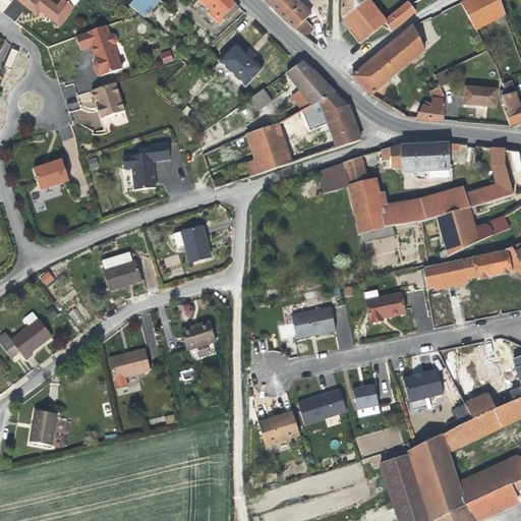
[(67,2),(68,0),(16,0),(37,16),(41,11),(48,17),(59,25),(73,7),(67,2)]
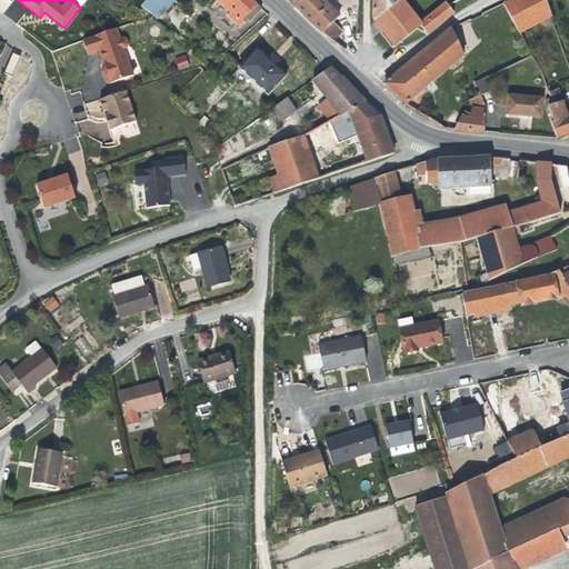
[(158,19),(175,0),(146,0),(141,6),(158,19)]
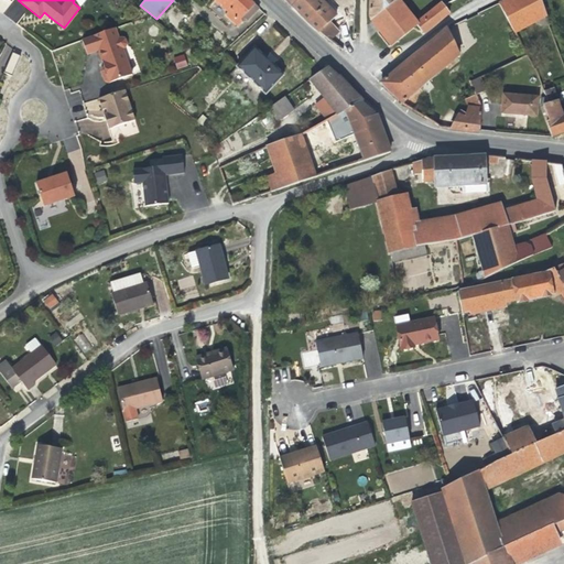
[(249,0),(214,0),(228,12),(226,15),(238,26),(245,20),(247,21),(259,8),(249,0)]
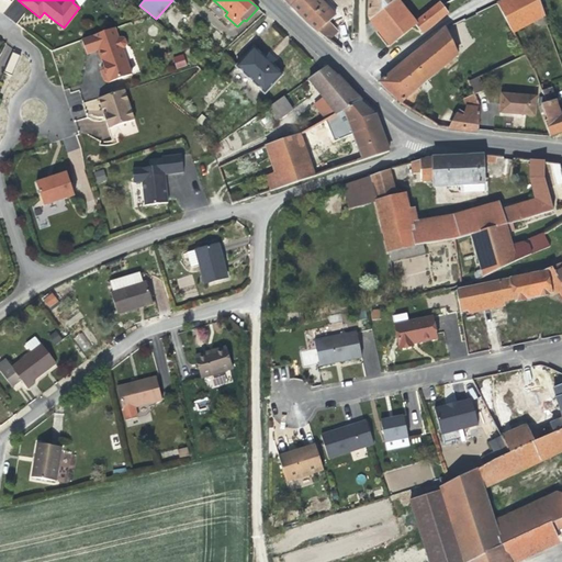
[(334,14),(323,3),(319,0),(298,0),(291,7),(306,23),(311,26),(318,32),(328,41),(338,32),(329,22),(335,17),(334,14)]
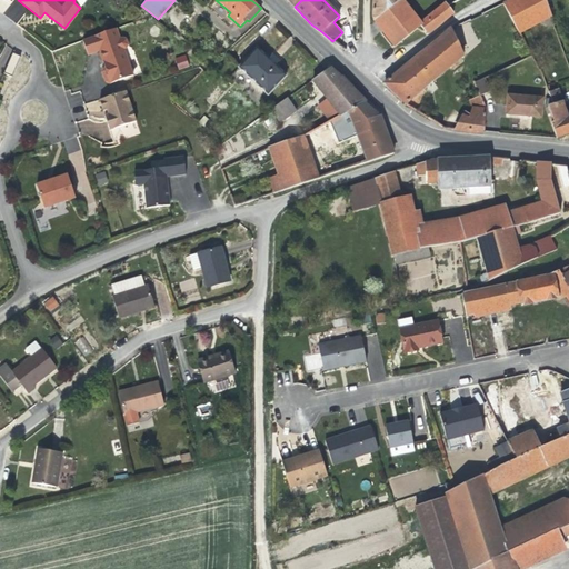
[(335,2),(331,0),(330,0),(327,3),(338,15),(342,10),(335,2)]
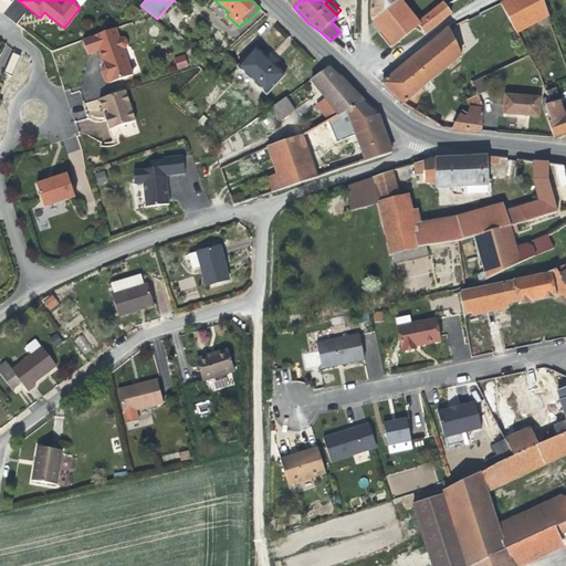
[(398,0),(371,0),(370,18),(371,19),(371,20),(398,0)]
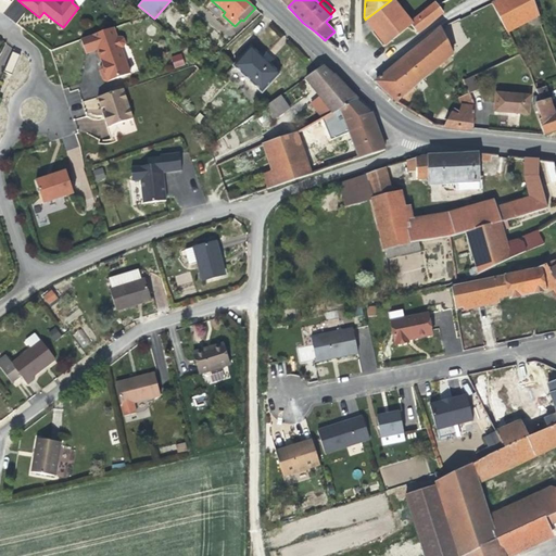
[(409,23),(392,0),(391,0),(365,20),(374,29),(386,46),(411,25),(409,23)]
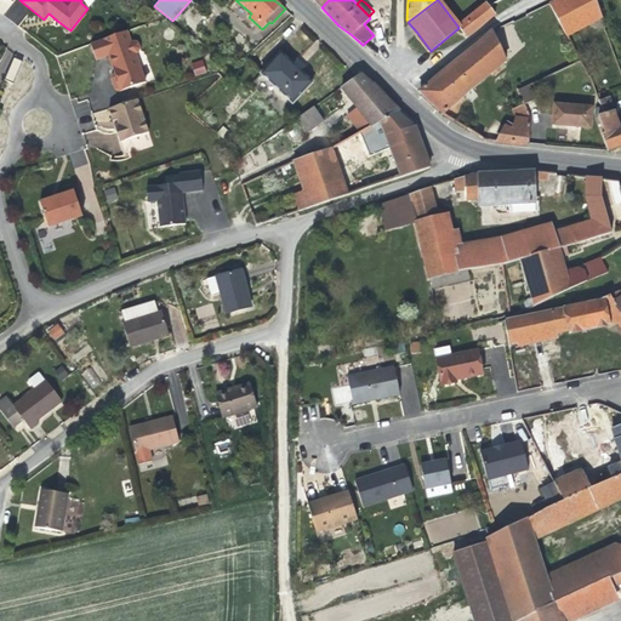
[(600,18),(593,0),(558,0),(550,5),(565,35),(591,23),(596,32),(604,28),(600,18)]
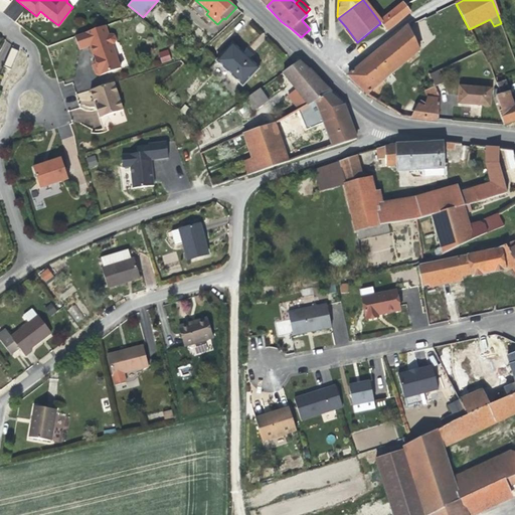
[(386,31),(410,12),(405,5),(403,2),(379,21),(380,23),(386,31)]
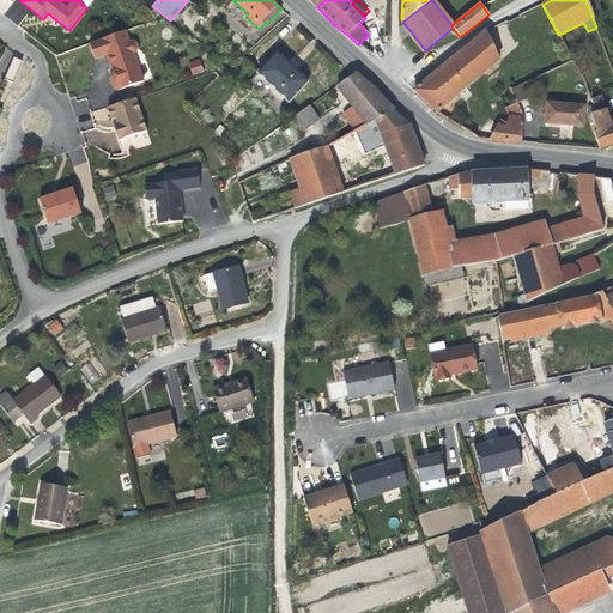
[(437,113),(499,61),(485,31),(422,84),(414,90),(414,91),(437,113)]
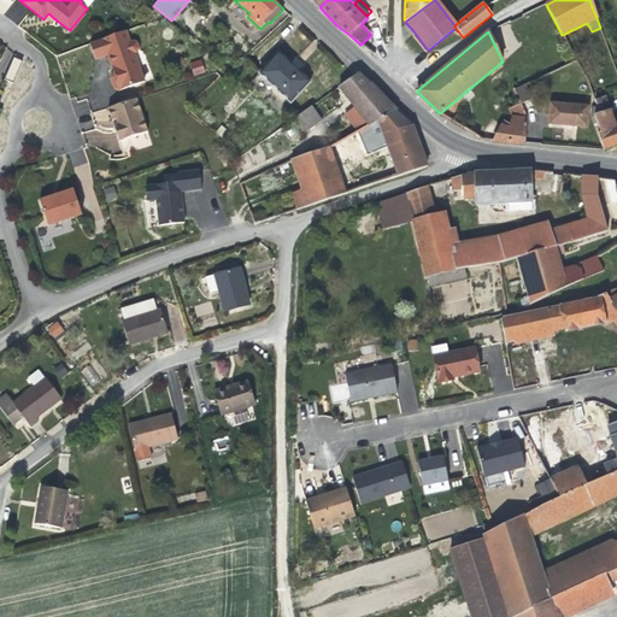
[(137,53),(139,48),(137,42),(133,41),(130,42),(124,43),(121,33),(89,43),(95,60),(106,56),(111,66),(113,66),(116,71),(116,72),(113,74),(112,74),(110,78),(115,89),(118,92),(145,82),(135,53),(137,53)]
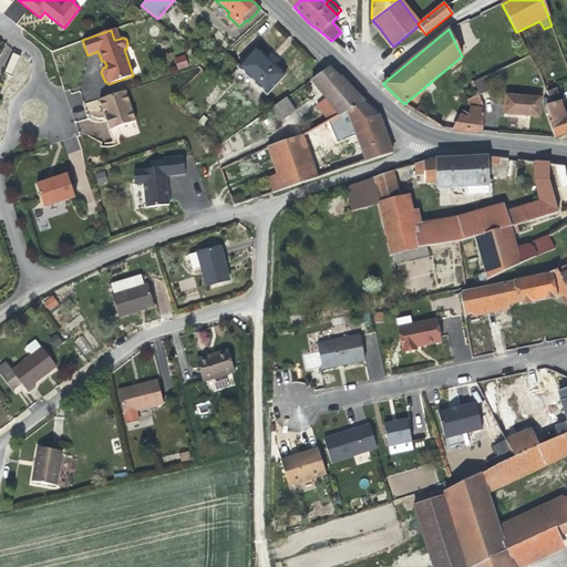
[(268,59),(256,48),(238,68),(229,76),(259,103),(267,94),(286,75),(268,59)]
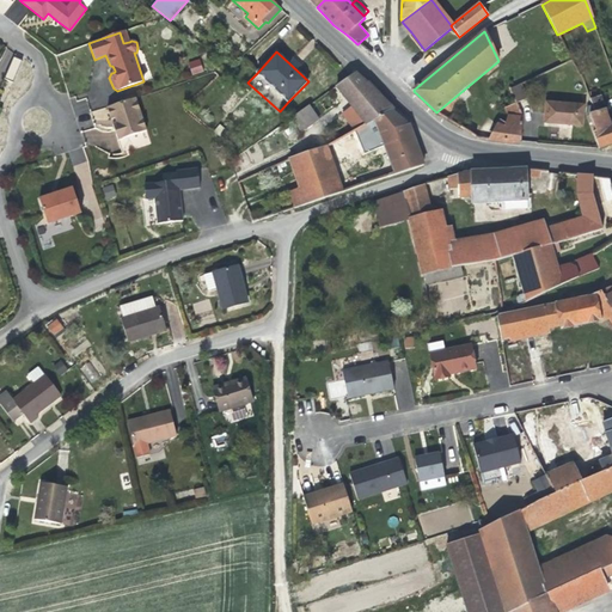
[(12,80),(22,60),(14,56),(5,78),(12,80)]
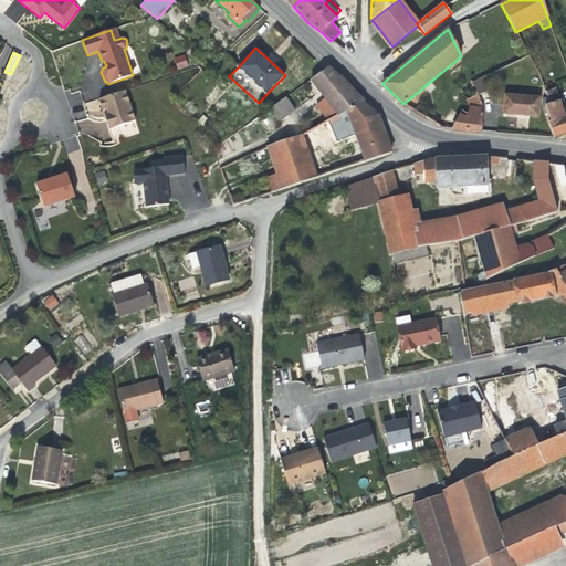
[(185,54),(174,58),(178,70),(188,66),(185,54)]
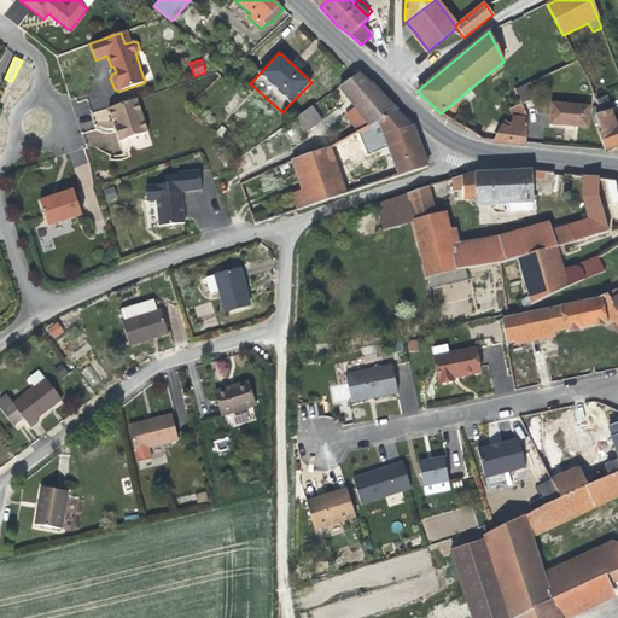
[(349,99),(371,85),(359,74),(355,77),(339,87),(349,99)]
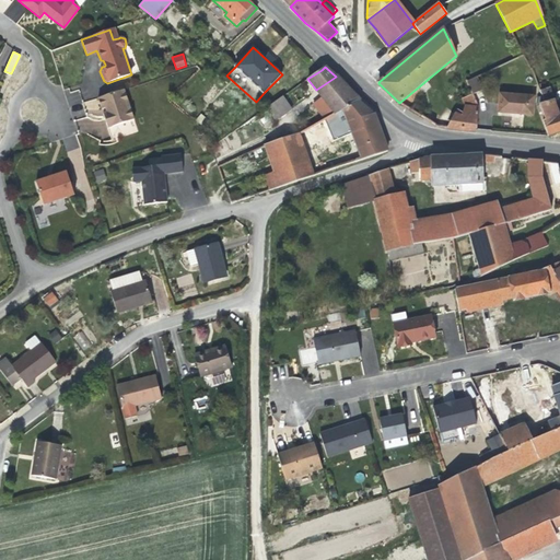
[(322,96),(342,82),(339,79),(337,76),(336,77),(316,90),(322,96)]
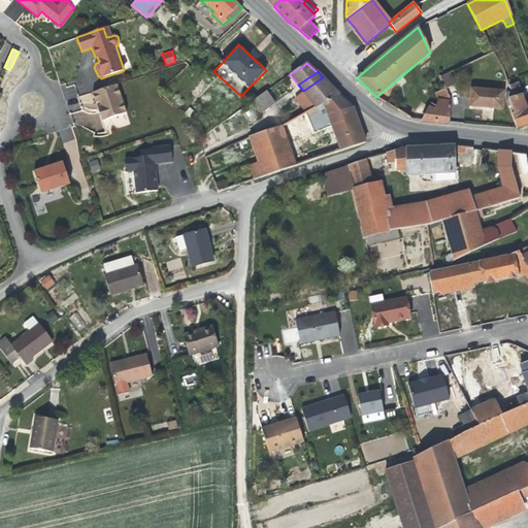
[(441,74),(444,87),(457,84),(453,71),(441,74)]
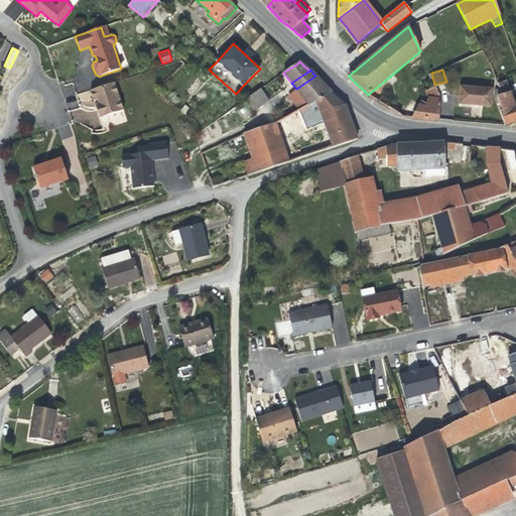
[(315,101),(330,94),(332,93),(315,76),(296,89),(298,91),(293,96),(301,108),(302,108),(315,101)]
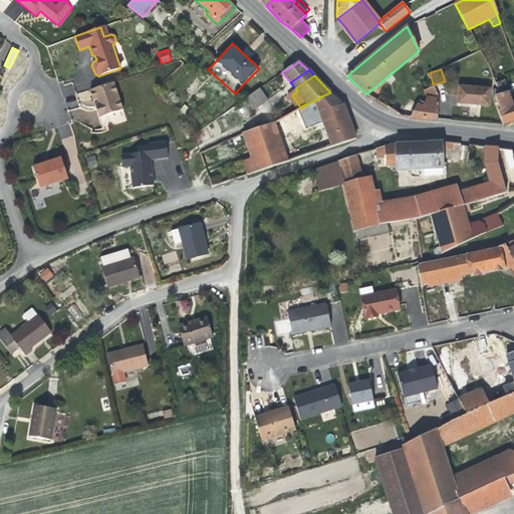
[(513,106),(513,107),(509,96),(504,81),(496,84),(499,94),(495,95),(500,110),(498,112),(502,124),(513,120),(513,106)]
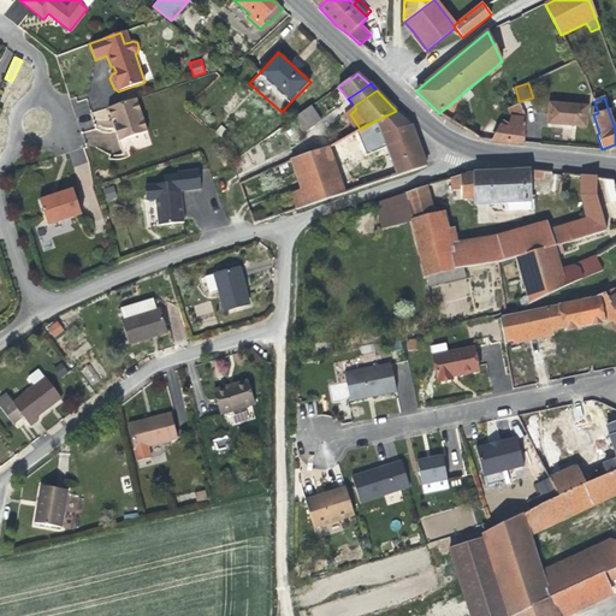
[(152,144),(137,99),(107,108),(112,120),(116,119),(117,124),(113,125),(123,154),(152,144)]
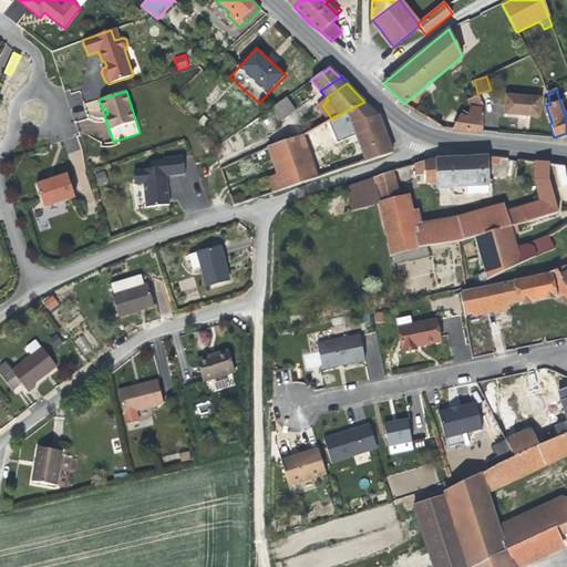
[(482,132),(484,110),(484,107),(478,95),(468,100),(471,107),(468,116),(467,119),(461,115),(454,130),(468,132),(475,133),(475,132),(482,132)]
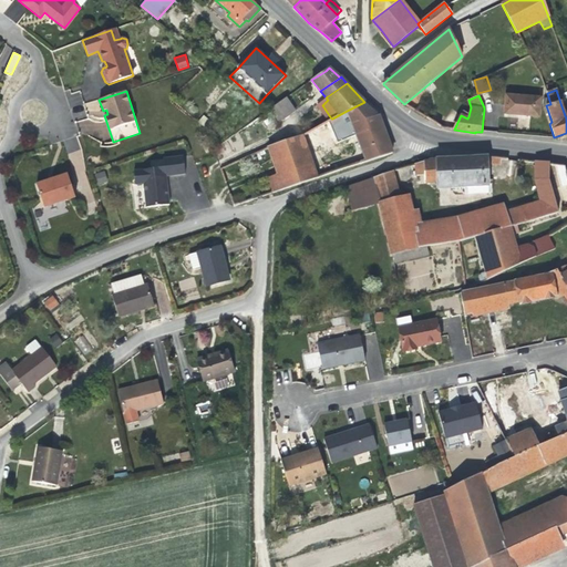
[(539,117),(540,98),(506,95),(504,114),(521,115),(539,117)]
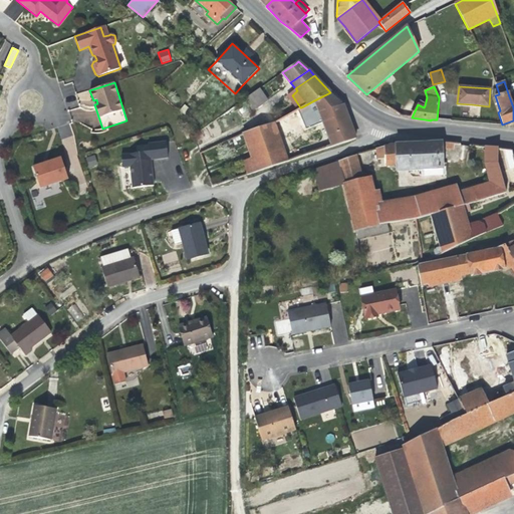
[(256,108),(268,99),(260,88),(247,97),(256,108)]
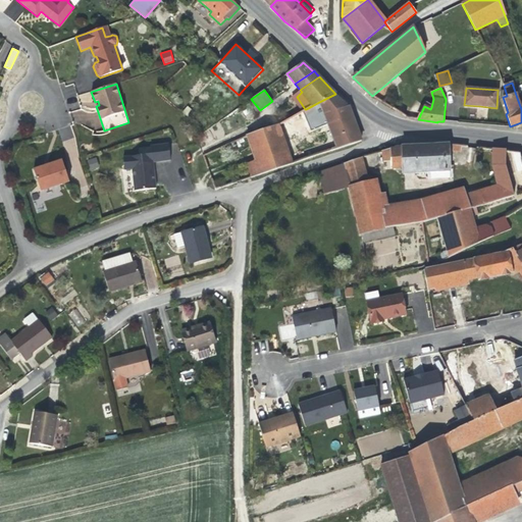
[(358,131),(349,106),(347,107),(333,95),(319,102),(324,114),(333,139),(358,131)]
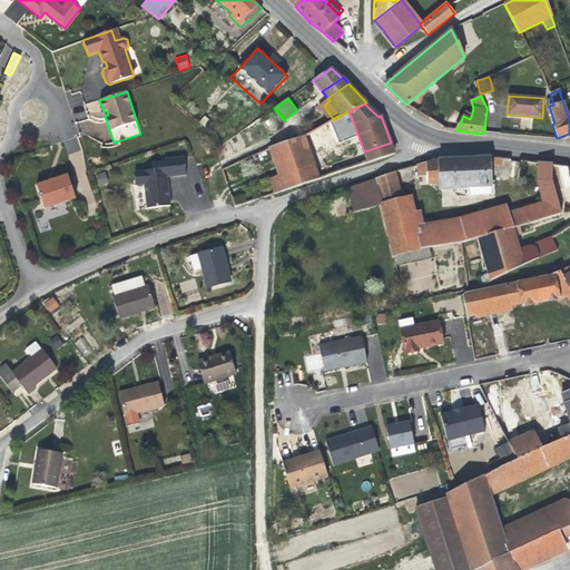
[(318,179),(310,153),(342,134),(334,119),(333,119),(304,136),(269,147),(278,175),(269,177),(275,194),(284,190),(318,179)]
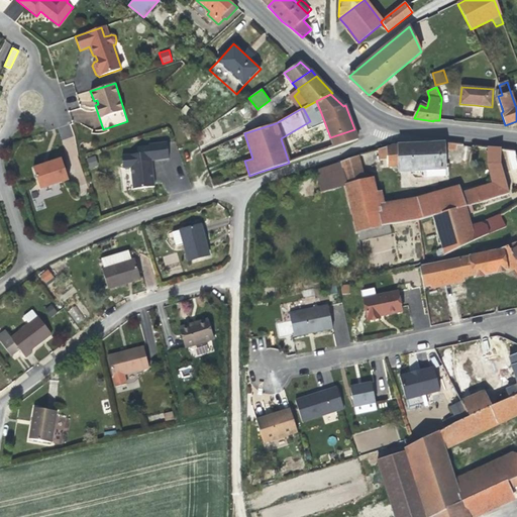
[(356,134),(354,129),(330,137),(334,147),(357,139),(356,134)]
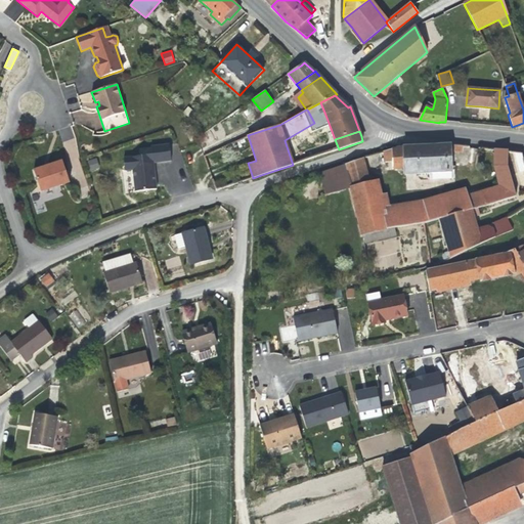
[(154,163),(171,161),(169,144),(150,146),(151,155),(124,158),(125,171),(132,170),(135,192),(157,189),(155,175),(154,175),(153,168),(154,168),(154,163)]
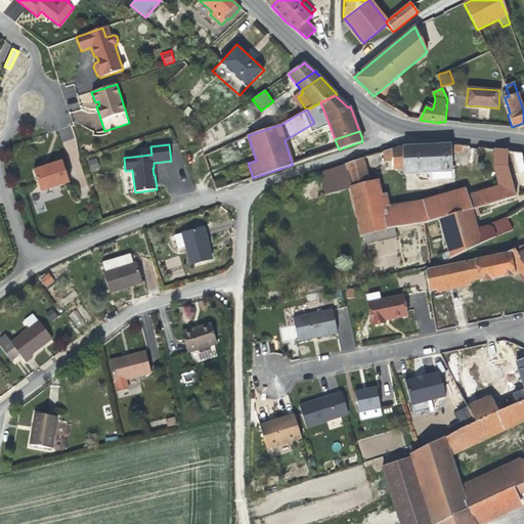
[(418,174),(417,145),(403,146),(404,168),(404,175),(418,174)]
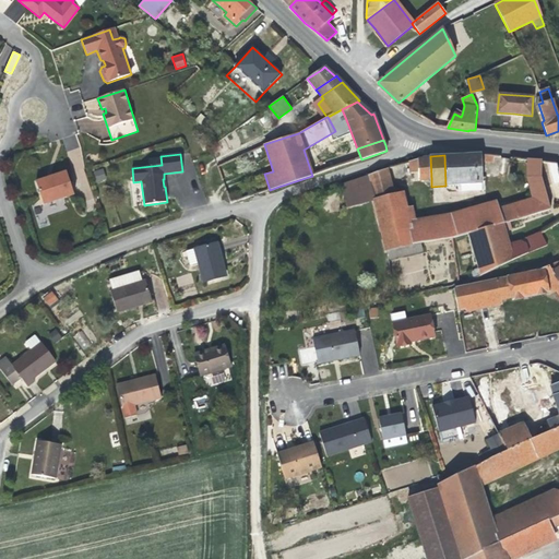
[(480,178),(480,162),(487,162),(487,159),(494,159),(494,157),(460,156),(444,155),(445,186),(458,185),(458,191),(485,190),(484,177),(480,178)]
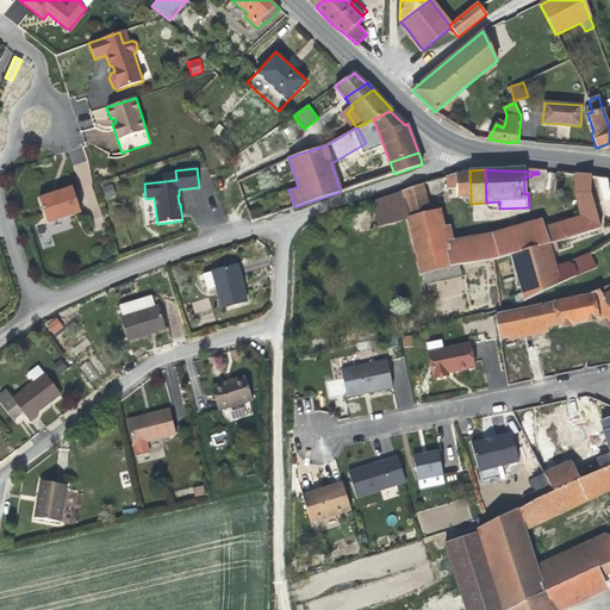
[(471,195),(470,170),(456,174),(446,176),(448,190),(456,188),(456,197),(471,195)]
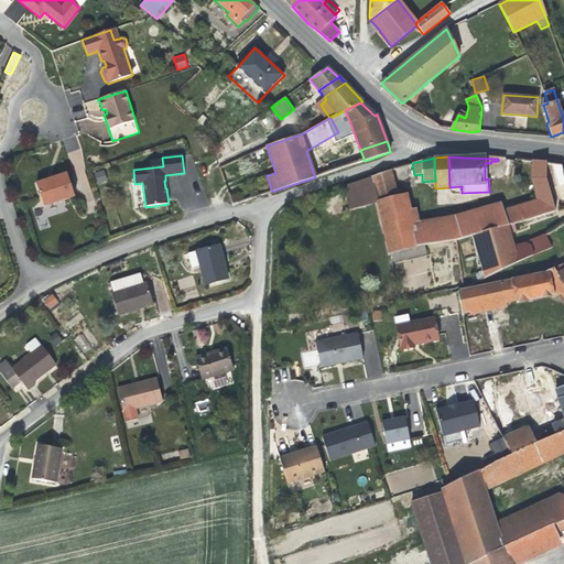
[(514,224),(555,212),(546,181),(546,180),(546,177),(546,162),(532,161),(532,177),(538,201),(503,210),(502,207),(465,217),(470,237),(473,236),(507,226),(509,225),(514,224)]
